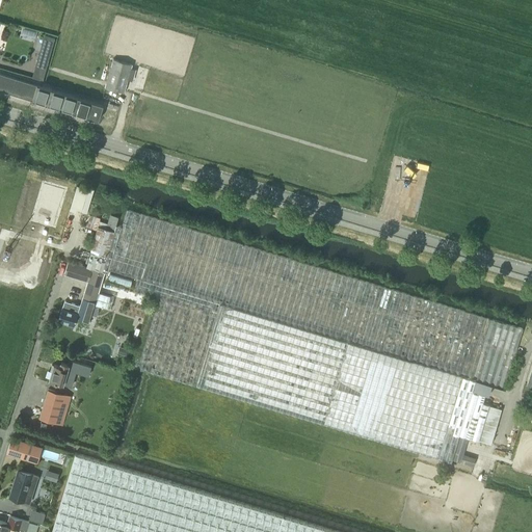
[(124,92),(131,64),(113,59),(105,86),(124,92)]
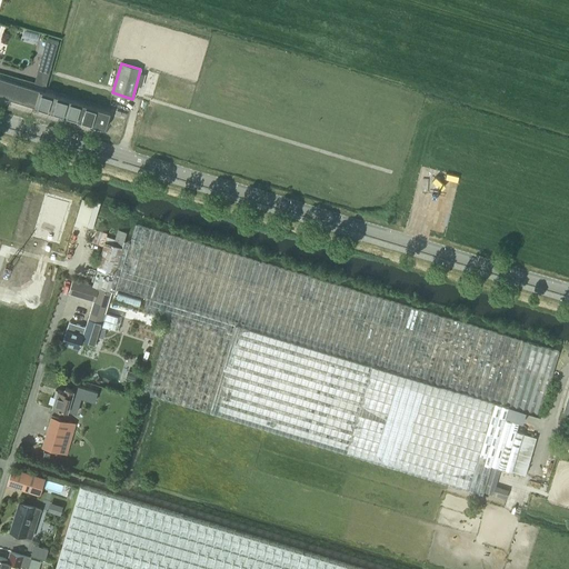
[(0,95),(79,119),(106,127),(110,111),(83,103),(83,102),(0,77),(0,95)]
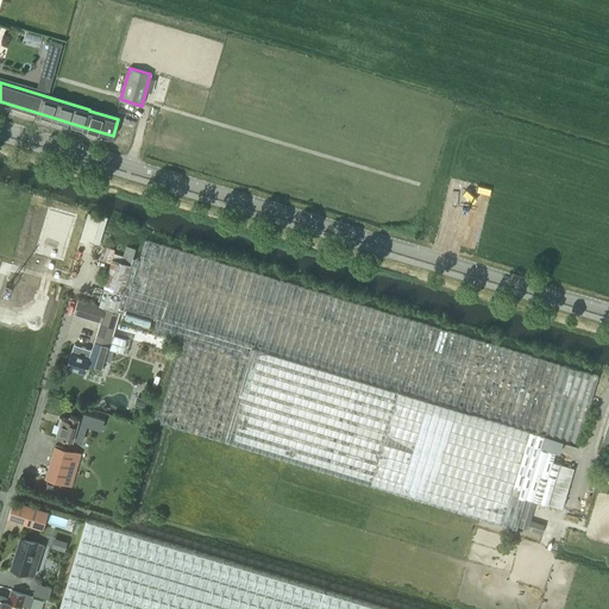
[(55,208),(41,253),(67,263),(82,218),(55,208)]
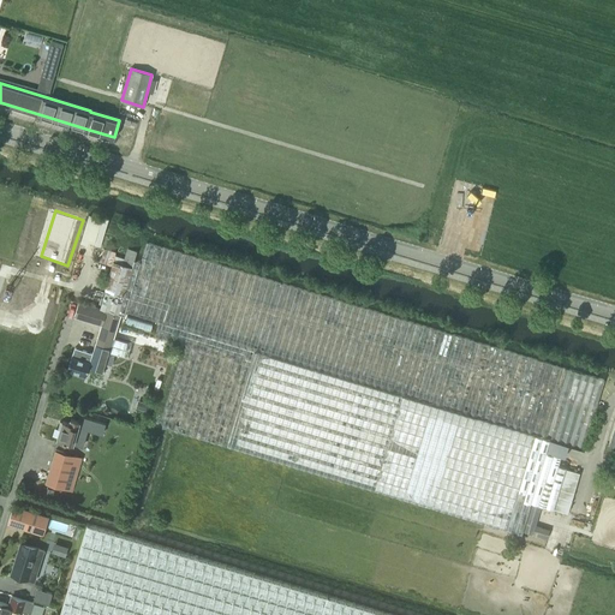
[(135,261),(118,314),(120,314),(125,315),(126,311),(160,321),(154,338),(156,339),(175,345),(172,356),(151,424),(198,437),(225,446),(225,445),(521,533),(531,502),(553,508),(565,469),(565,466),(559,465),(561,457),(545,452),(550,437),(551,437),(585,448),(587,437),(604,380),(147,243),(141,262),(135,260),(135,261)]
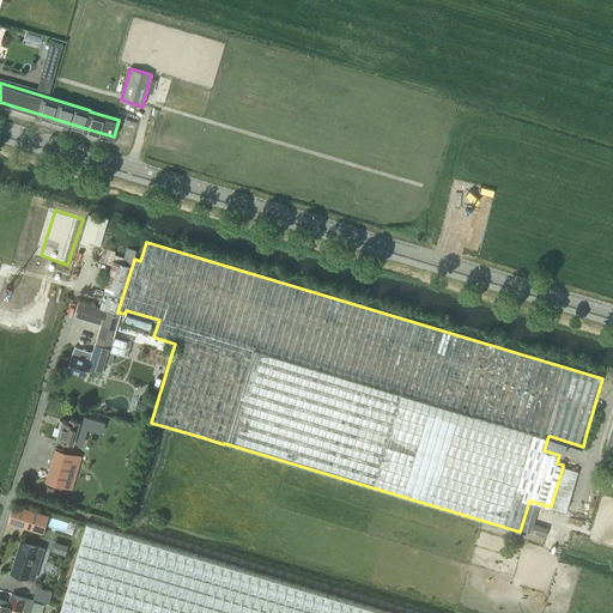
[(105,286),(99,307),(102,307),(117,313),(134,260),(123,258),(114,254),(115,252),(104,248),(101,261),(113,265),(105,286)]
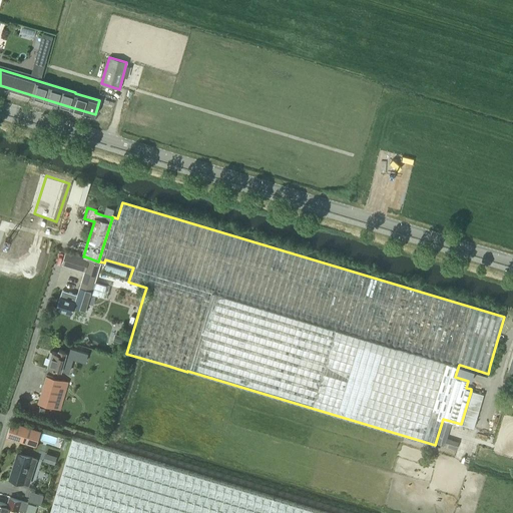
[(62,289),(57,308),(65,311),(64,313),(71,315),(74,305),(86,309),(88,303),(93,304),(95,298),(90,297),(90,294),(94,282),(98,271),(100,262),(98,262),(85,257),(83,257),(80,255),(66,251),(63,263),(85,270),(78,294),(62,289)]
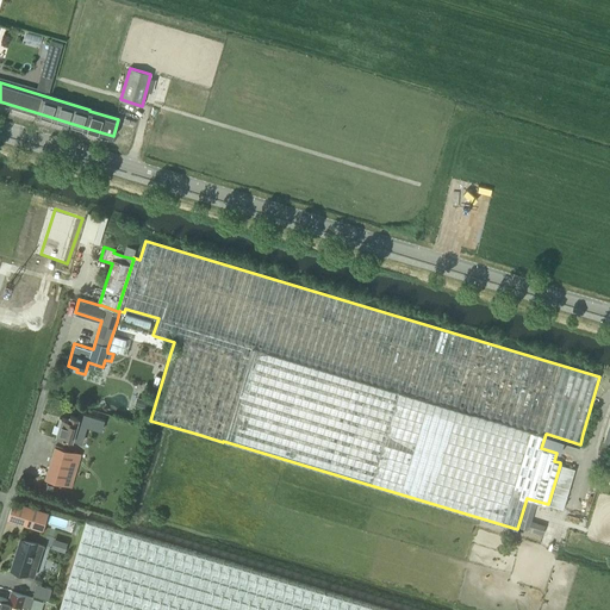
[(126,312),(124,321),(149,328),(151,319),(126,312)]
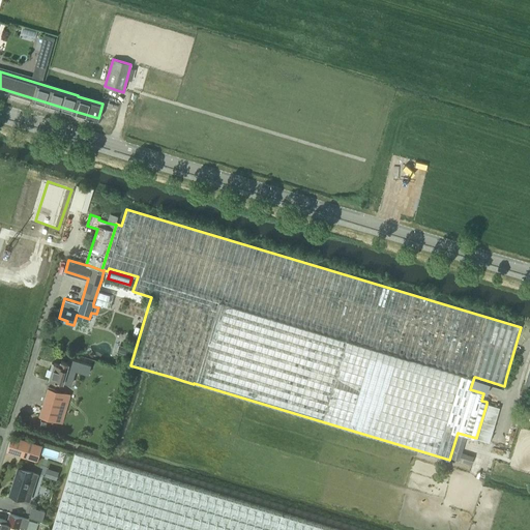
[(131,301),(148,306),(151,297),(135,292),(131,301)]
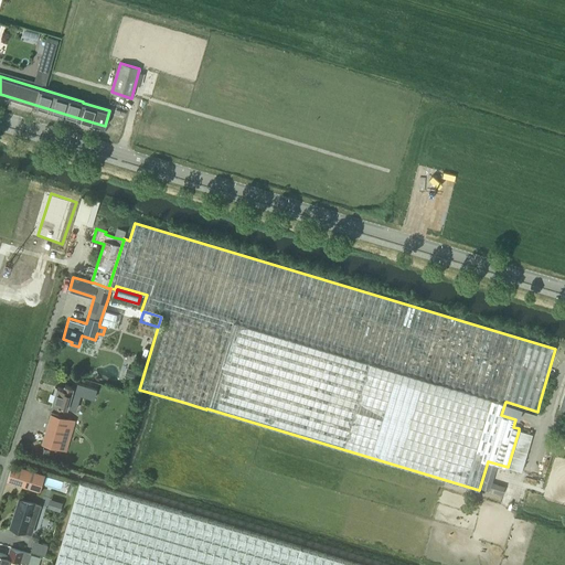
[(67,406),(74,385),(65,383),(64,387),(57,385),(52,402),(67,406)]
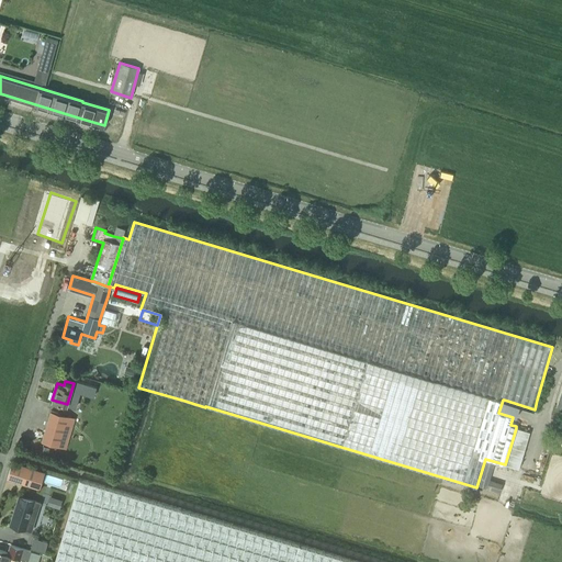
[(42,440),(59,446),(66,448),(75,418),(51,411),(42,440)]
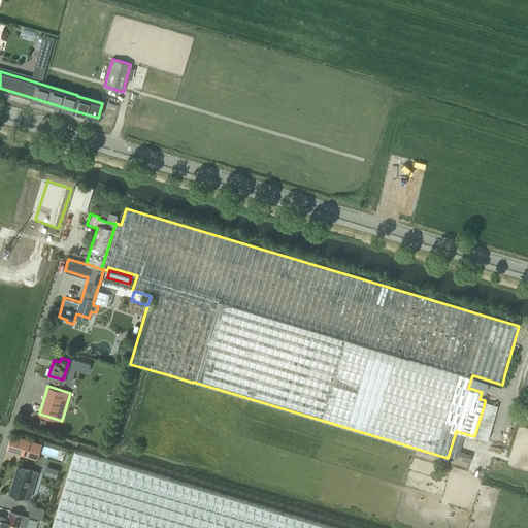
[(485,402),(474,436),(488,440),(498,405),(485,402)]
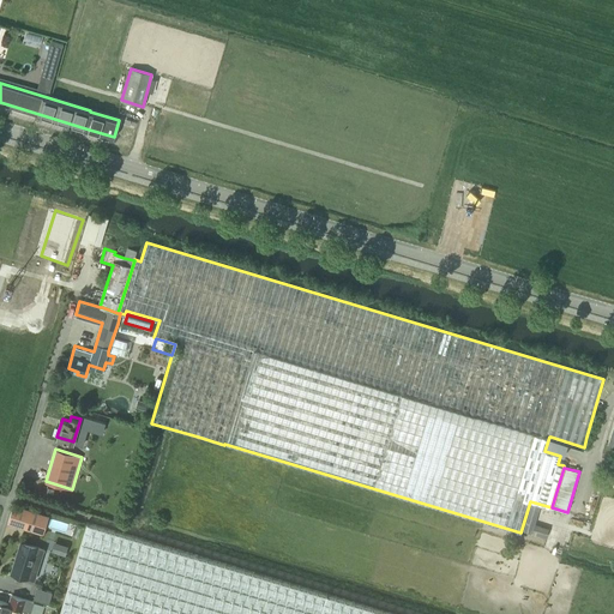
[(42,533),(48,515),(12,504),(6,522),(42,533)]
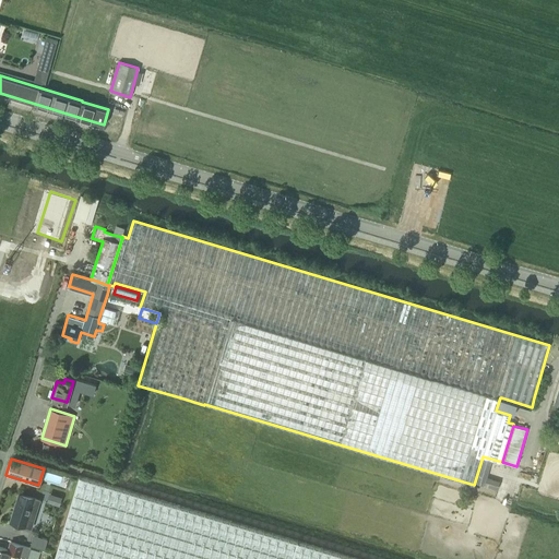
[(491,461),(483,459),(475,483),(497,489),(500,482),(486,477),(491,461)]
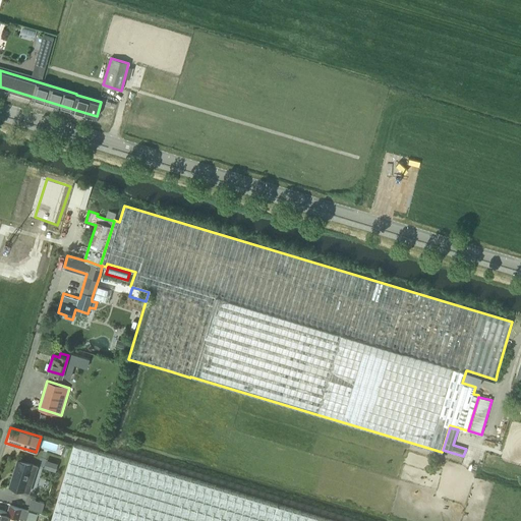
[(335,520),(73,443),(50,520),(335,520)]
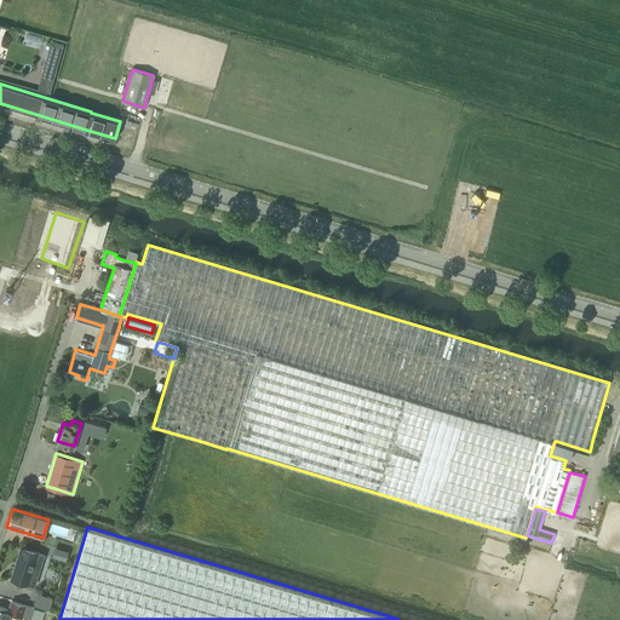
[(21,546),(11,579),(28,584),(32,573),(38,575),(45,554),(21,546)]
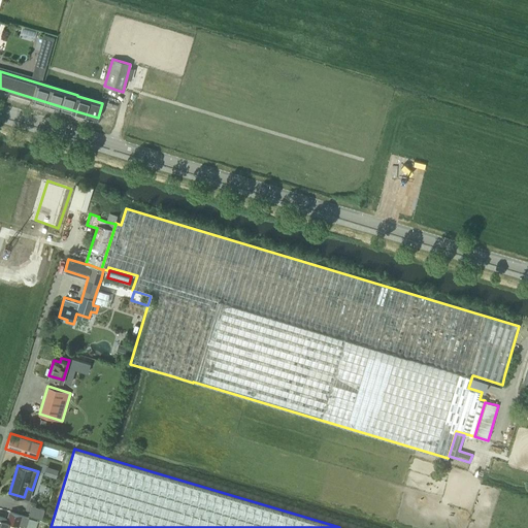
[(32,505),(29,515),(42,519),(44,508),(32,505)]
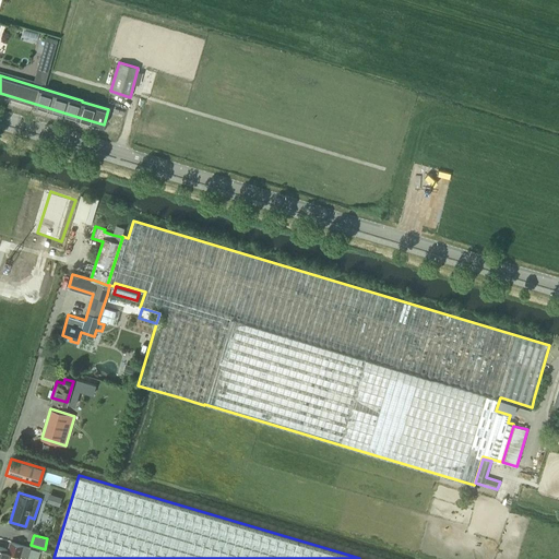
[(11,550),(10,550),(9,552),(26,558),(30,548),(13,543),(11,550)]
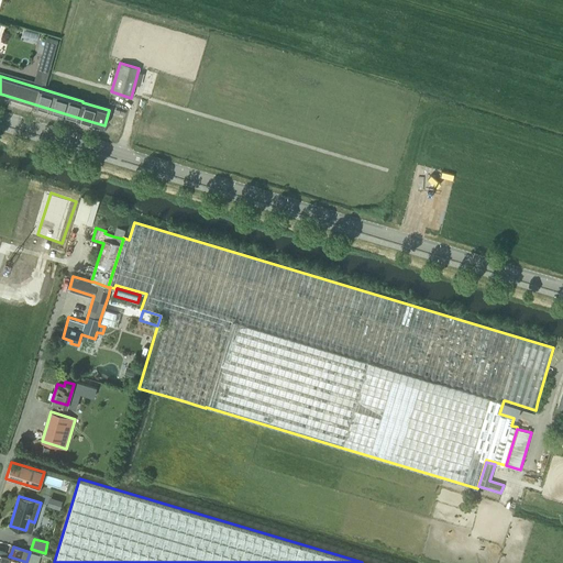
[(0,562),(7,562),(9,556),(10,554),(0,550),(0,562)]
